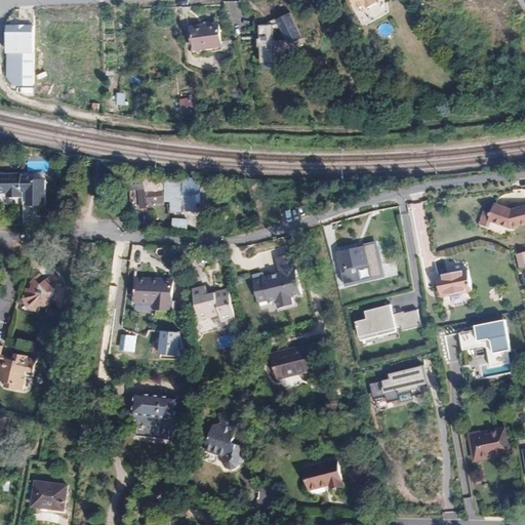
[(351,0),(357,10),(366,5),(368,8),(377,3),(374,0),(351,0)]
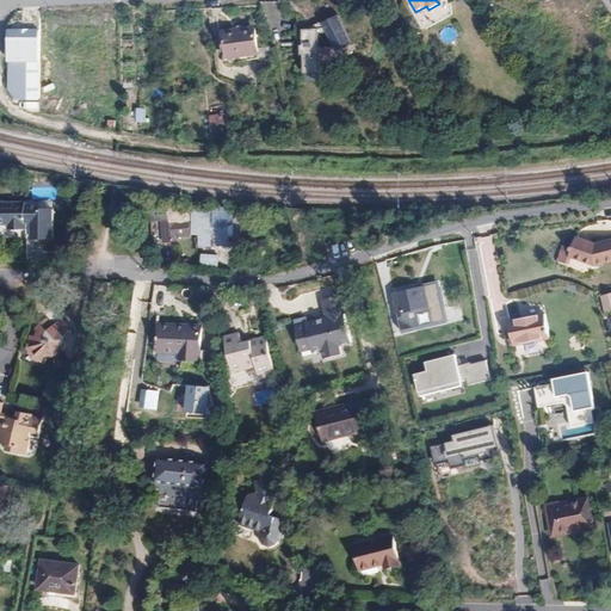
[(183,19),(195,18),(195,8),(183,10),(183,19)]
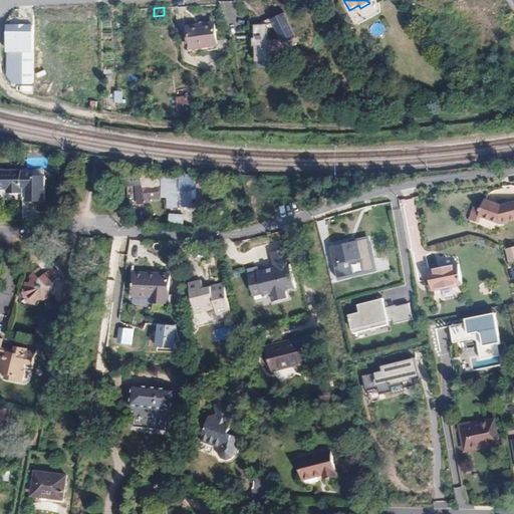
[(175,7),(164,7),(164,15),(176,14),(175,7)]
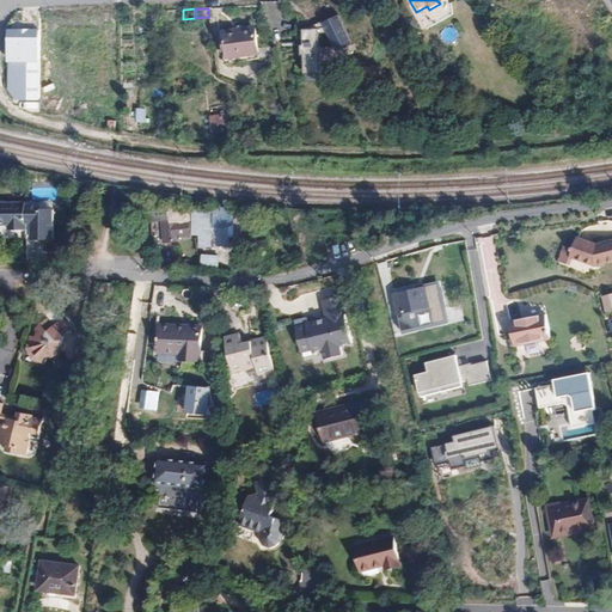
[(166,20),(183,19),(183,10),(164,11),(166,20)]
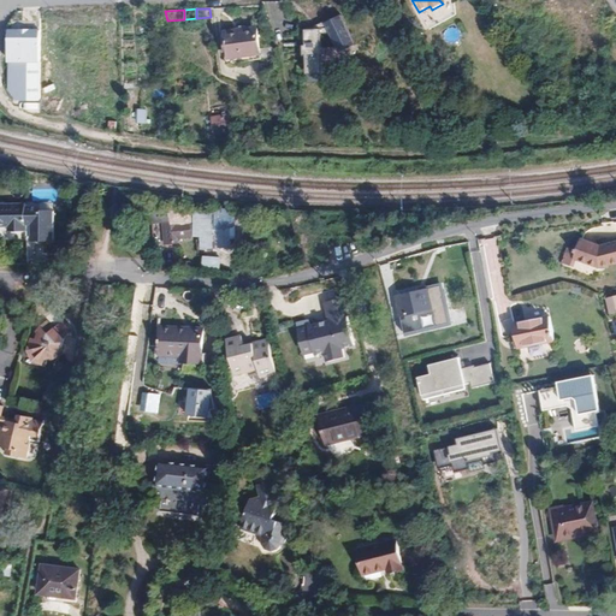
[(356,43),(341,15),(324,23),(341,52),(356,43)]
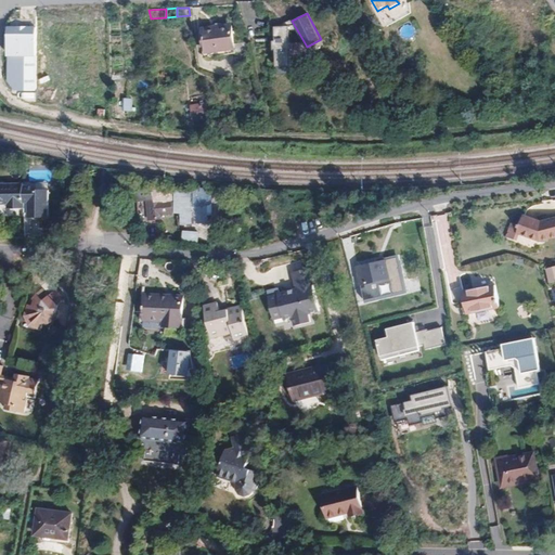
[(294,24),(274,25),(275,73),(293,73),(292,30),(294,30),(294,24)]
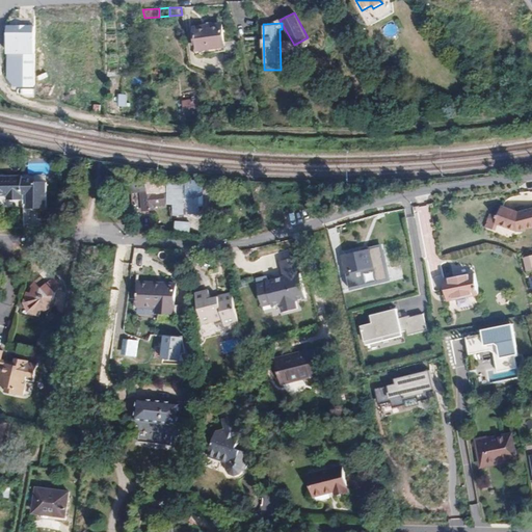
[(35,87),(35,24),(6,24),(7,87),(35,87)]
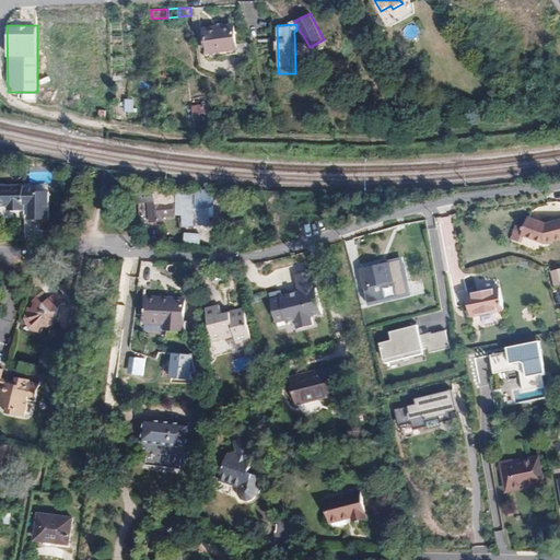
[(217,27),(205,30),(209,58),(252,51),(249,43),(237,45),(234,25),(217,27)]
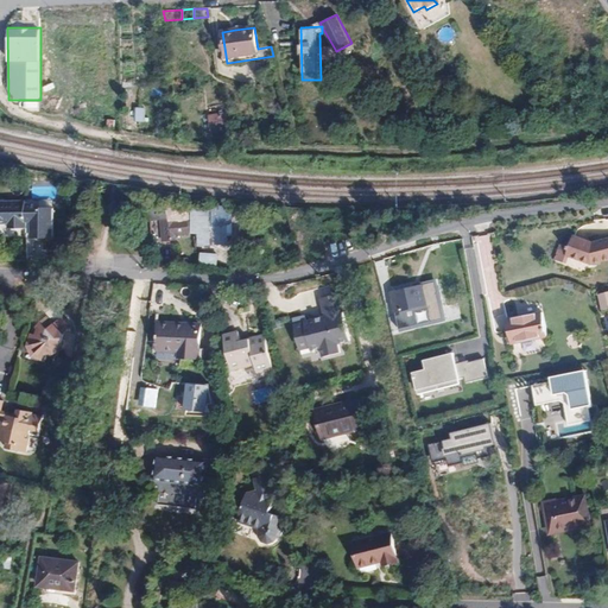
[(25,111),(40,112),(40,101),(26,100),(25,111)]
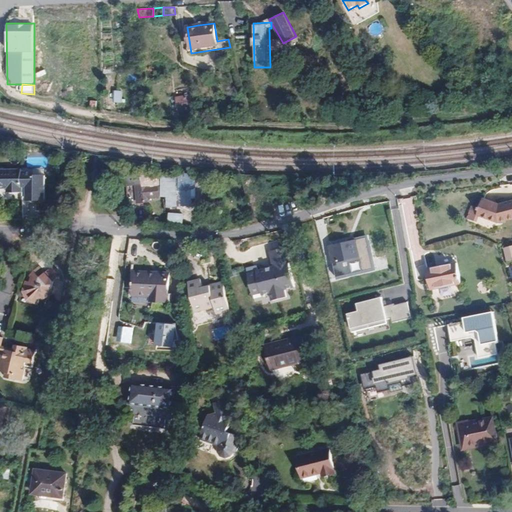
[(113,91),(113,102),(121,102),(122,91),(113,91)]
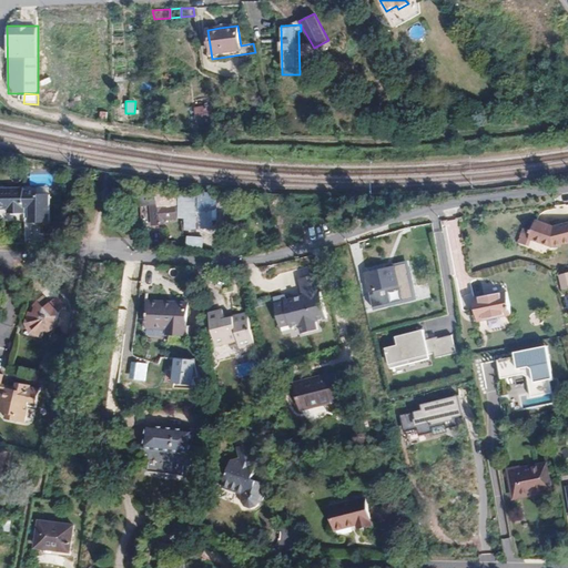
[(215,104),(195,108),(199,124),(219,121),(215,104)]
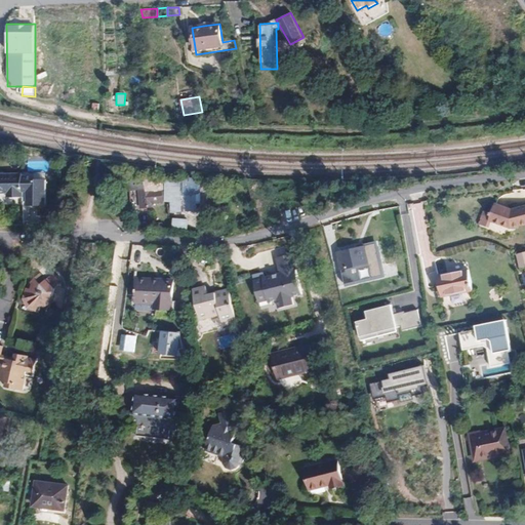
[(137,191),(138,198),(143,198),(144,208),(152,207),(151,204),(158,203),(163,202),(161,174),(144,173),(135,174),(137,191)]
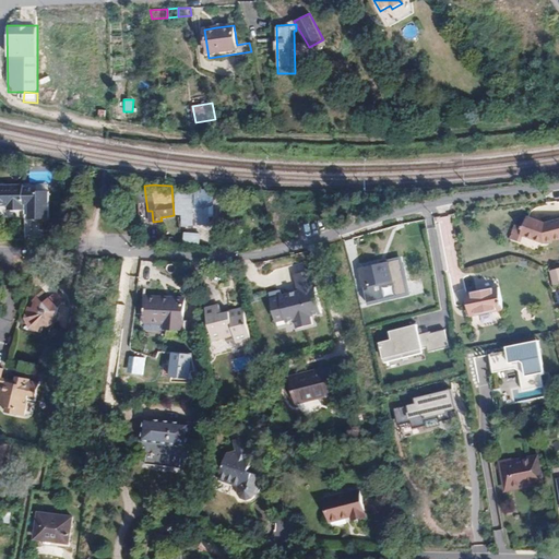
[(23,186),(0,186),(0,204),(9,204),(9,211),(24,210),(23,186)]
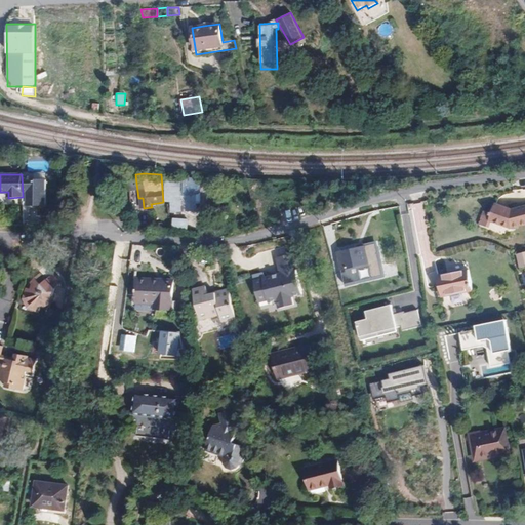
[(171,211),(196,209),(194,178),(165,176),(165,201),(171,201),(171,211)]
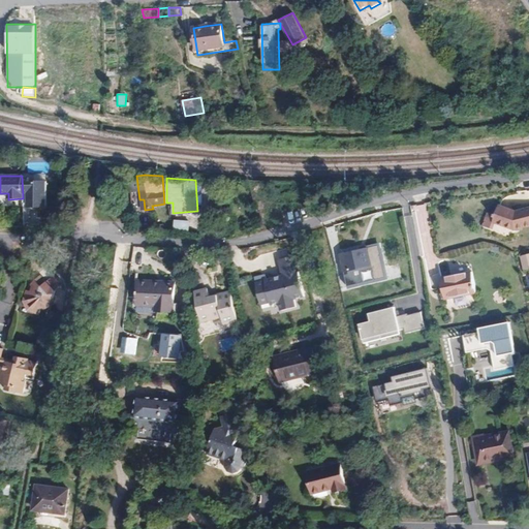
[(493,221),(492,222),(515,229),(528,225),(528,207),(524,209),(515,211),(498,205),(495,215),(487,213),(485,218),(493,221)]
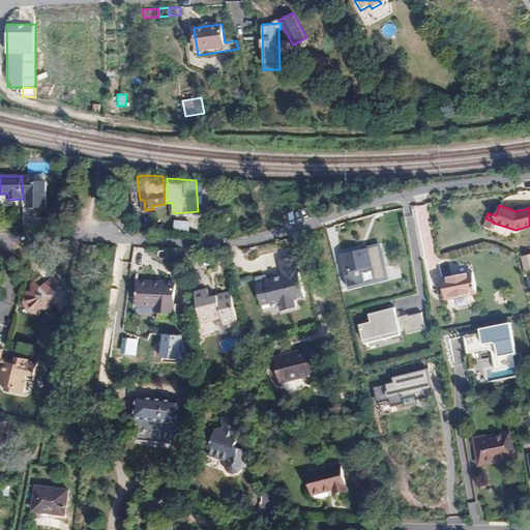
[(207,218),(227,217),(226,207),(207,208),(207,218)]
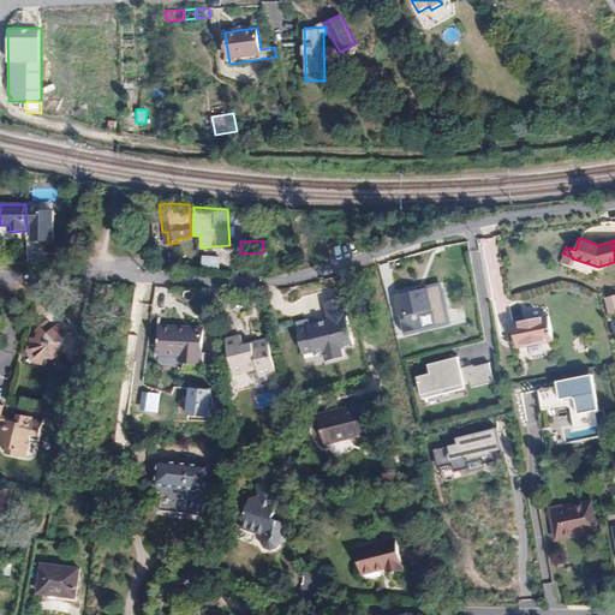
[(43,258),(43,242),(28,242),(28,257),(43,258)]
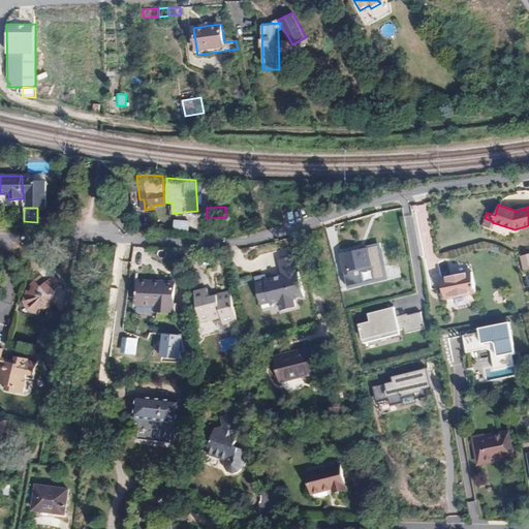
[(73,221),(78,221),(78,213),(68,213),(68,221),(73,221)]
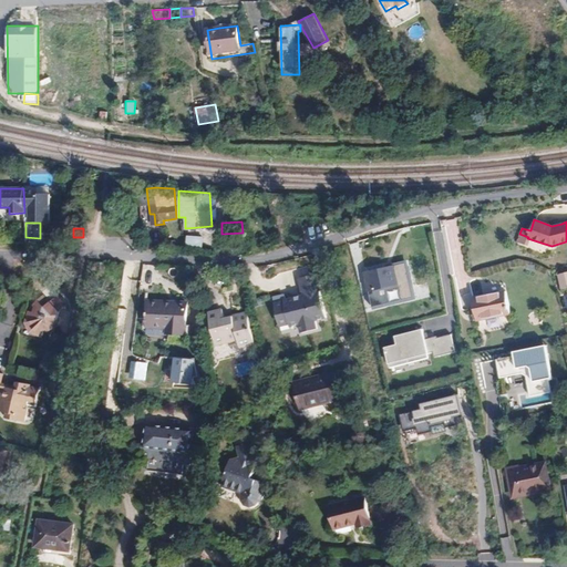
[(528,237),(519,234),(517,243),(525,245),(527,238),(528,237)]
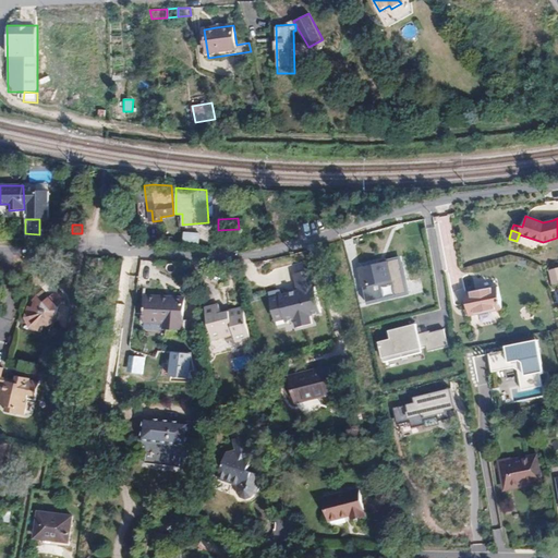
[(199,242),(199,232),(183,232),(183,242),(199,242)]
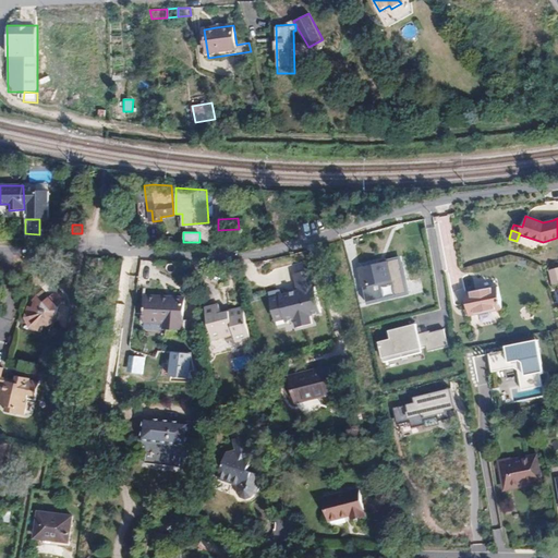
[(373,264),(359,267),(367,302),(409,292),(400,257),(373,264)]
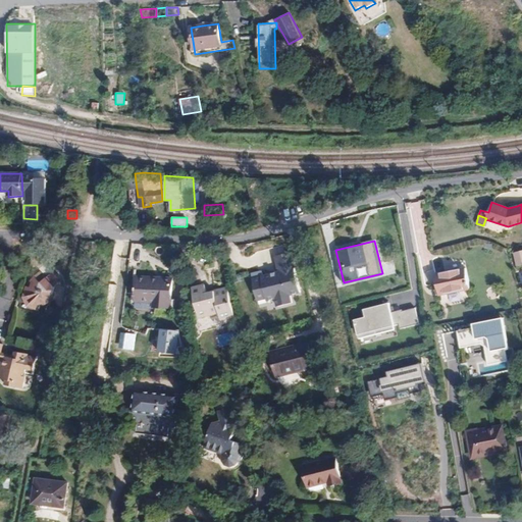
[(300,293),(291,252),(281,255),(276,256),(279,272),(253,278),(259,303),(275,299),(276,307),(294,303),(292,295),(300,293)]
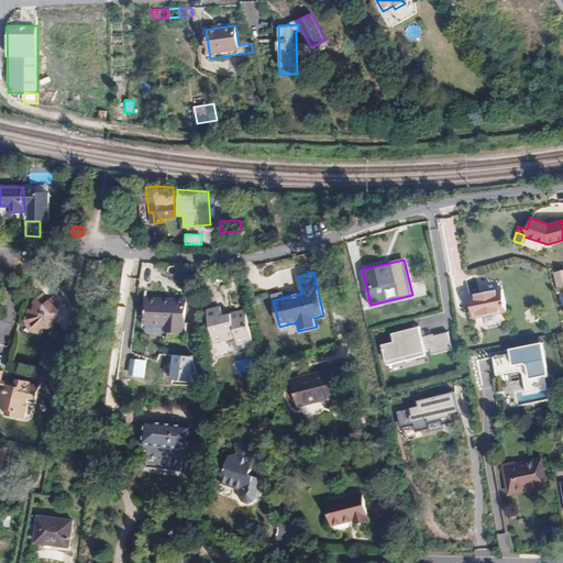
[(487,293),(470,296),(474,318),(507,311),(503,289),(487,293)]
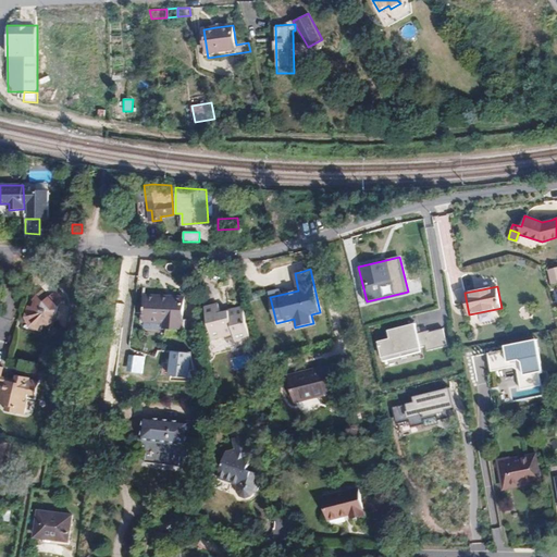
[(28,306),(25,318),(31,326),(42,331),(44,324),(49,325),(53,322),(58,306),(49,297),(46,294),(42,291),(33,299),(35,301),(33,308),(28,306)]
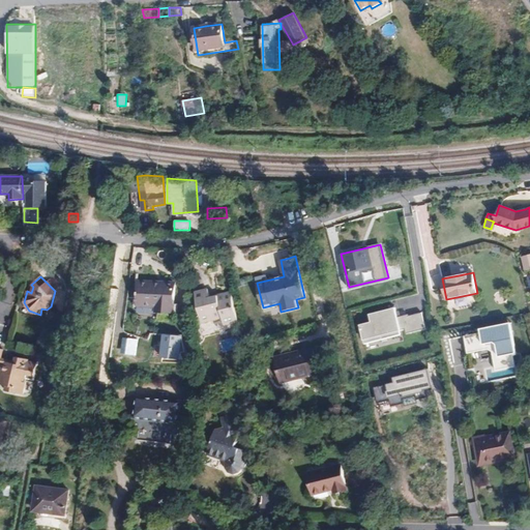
[(60,286),(52,278),(47,283),(55,291),(60,286)]
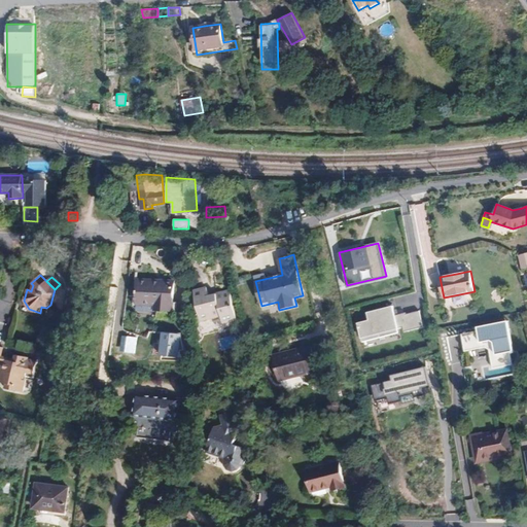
[(139,280),(138,303),(156,304),(156,309),(174,310),(175,281),(155,281),(139,280)]
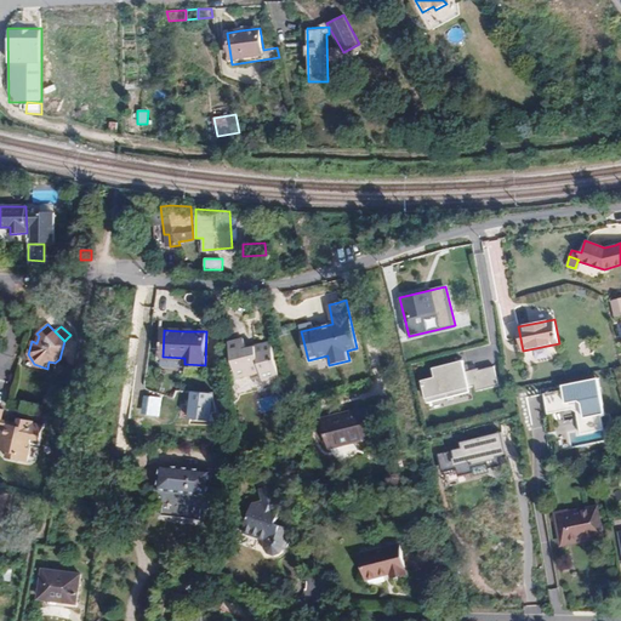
[(238,377),(262,371),(265,381),(281,376),(272,342),(265,345),(257,346),(257,348),(248,351),(245,339),(229,342),(238,377)]
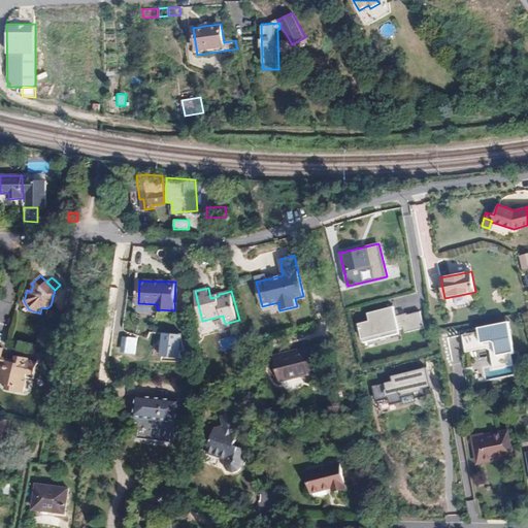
[(393,305),(366,312),(368,320),(358,323),(362,339),(403,329),(405,332),(425,328),(422,310),(398,316),(393,305)]
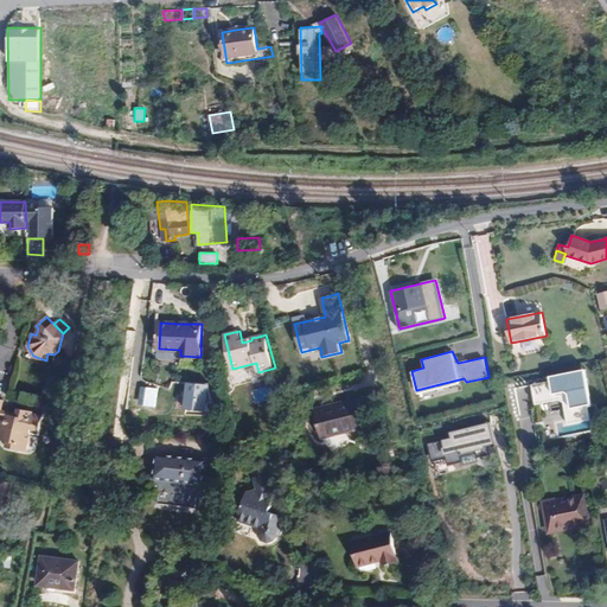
[(244,369),(230,374),(234,384),(248,379),(244,369)]
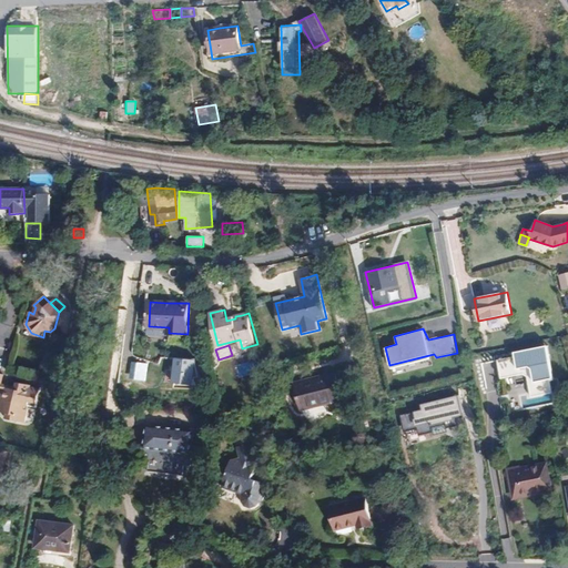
[(547,351),(498,358),(501,377),(524,374),(529,376),(531,393),(533,395),(555,391),(547,351)]
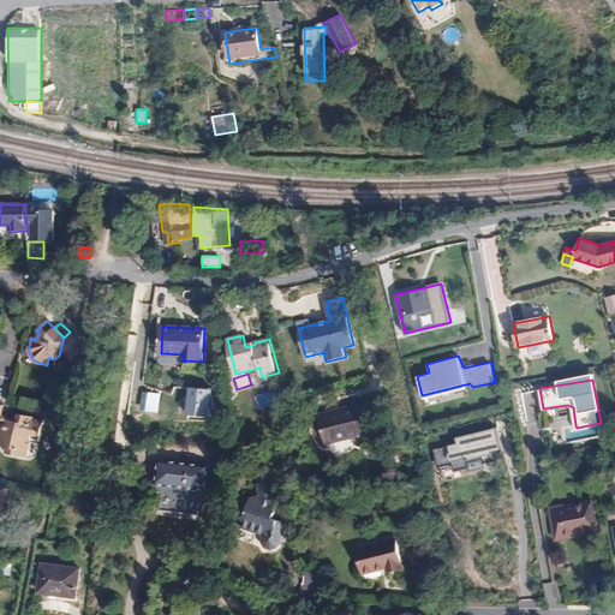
[(213,389),(190,387),(187,415),(212,416),(213,389)]
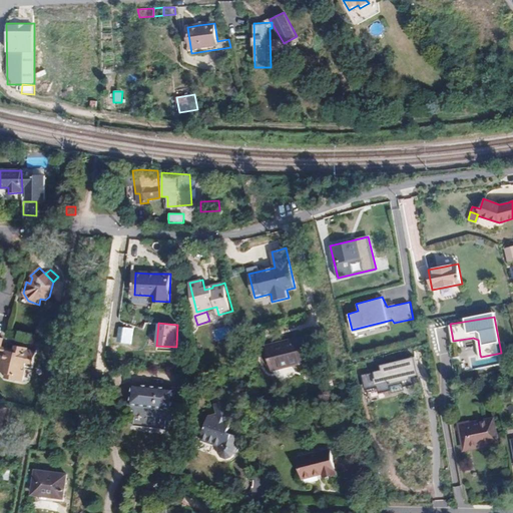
[(288,342),(269,347),(275,369),(310,360),(304,337),(288,342)]
